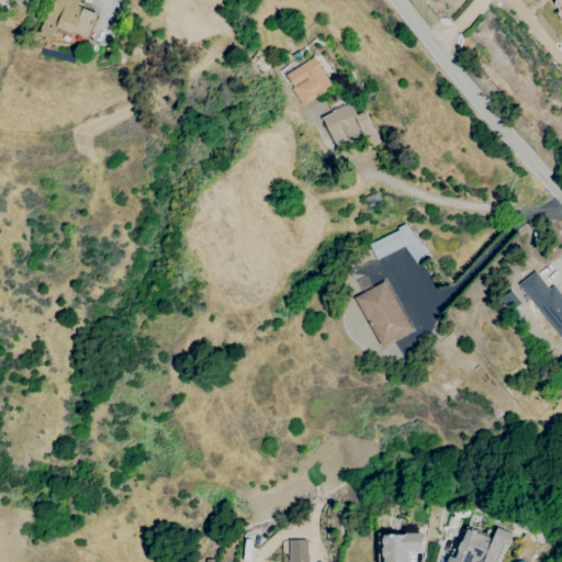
[(82,48),(97,13),(76,6),(78,0),(48,0),(37,32),(82,48)]
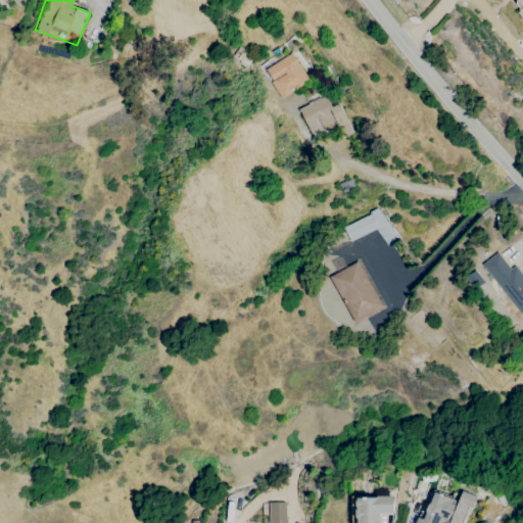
[(522,0),(515,0),(514,8),(522,19),(522,18),(522,0)]
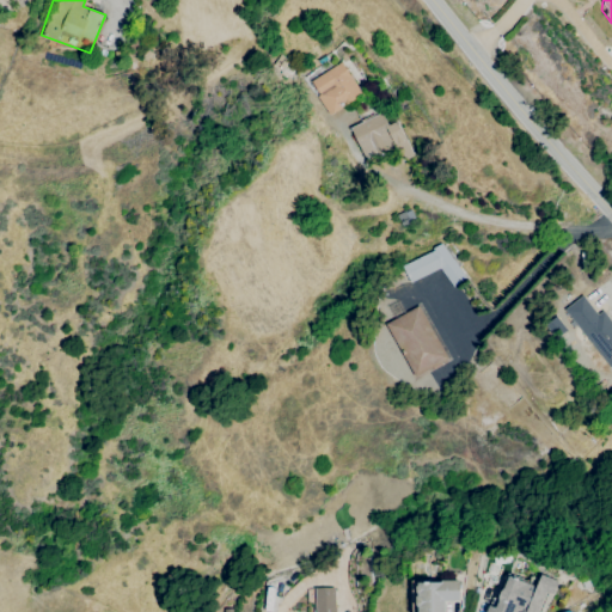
[(329,115),(361,96),(341,62),(308,81),(329,115)]
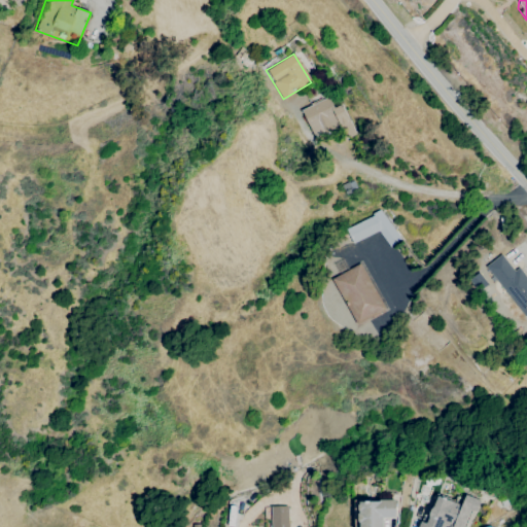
[(341,104),(332,107),(328,97),(301,109),(314,138),(339,127),(344,138),(354,134),(341,104)]
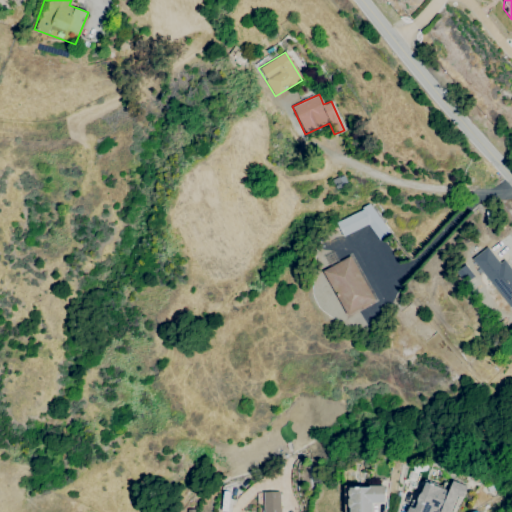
[(368,224),(376,240),(387,234),(372,204),(335,222),(342,236),(368,224)]
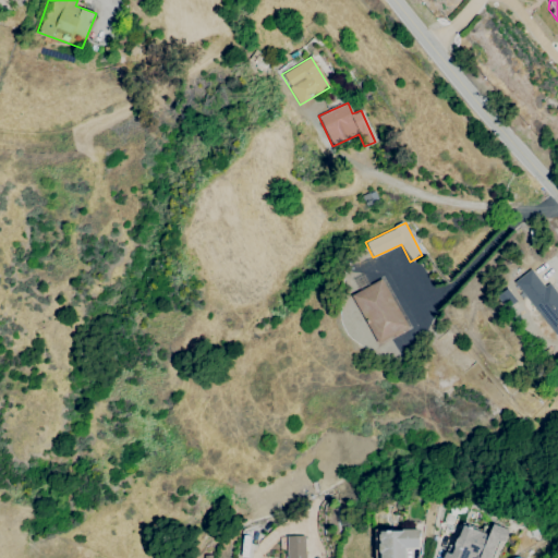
[(532,268),(546,286),(550,282),(557,291),(557,336),(516,282),(532,268)]
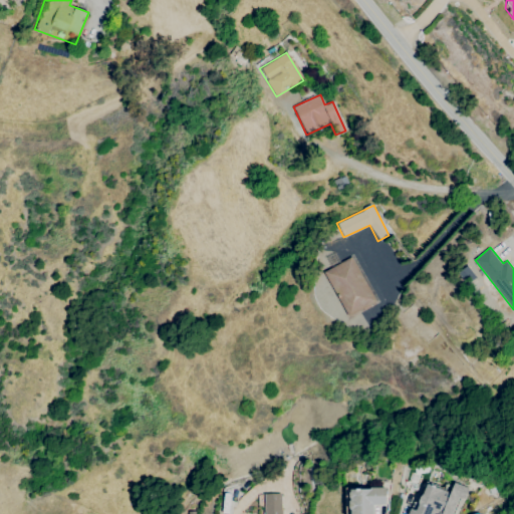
[(375,302),(350,257),(323,272),(347,317),(375,302)]
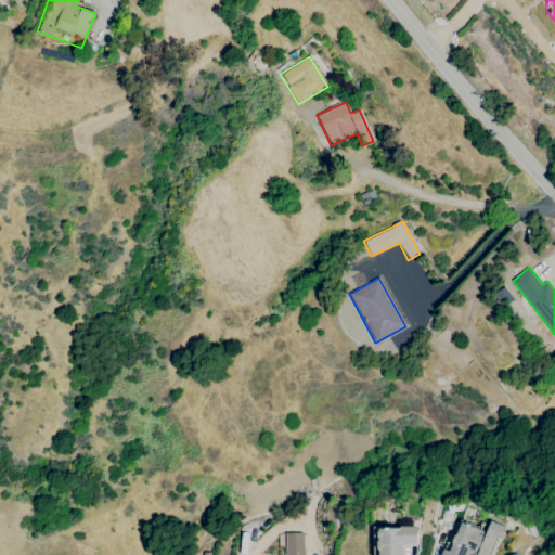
[(462,521),(487,531),(491,520),(506,527),(501,539),(495,537),(488,554),(474,554),(469,554),(468,554),(441,554),(444,549),(450,551),(462,521)]
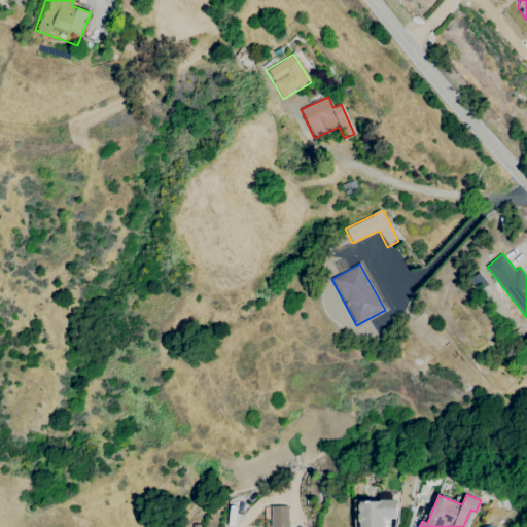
[(361,526),(383,526),(383,517),(396,517),(396,499),(380,499),(380,501),(361,501),(361,526)]
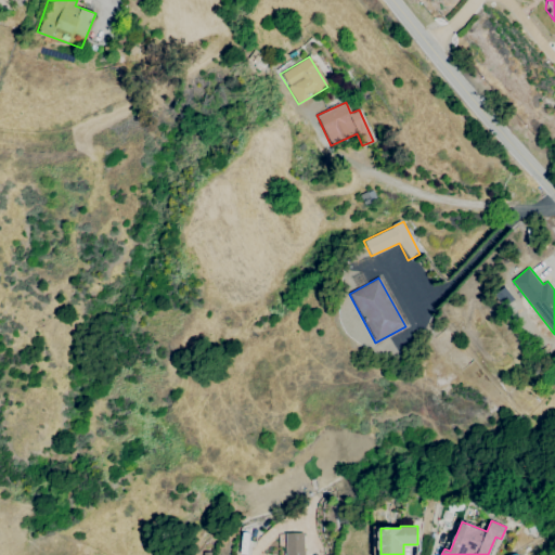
[(286,554),(286,533),(304,532),(304,554),(286,554)]
